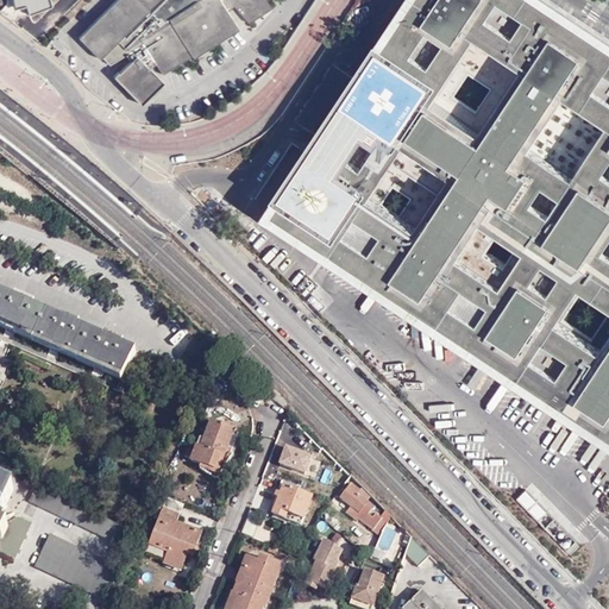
[(12,0),(14,8),(26,6),(27,14),(52,8),(49,0),(12,0)]
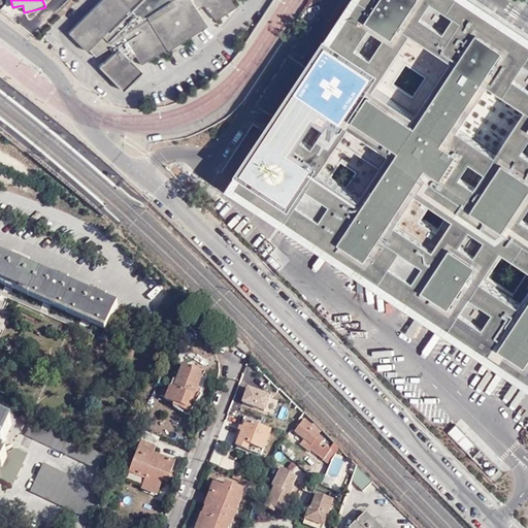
[(197,8),(194,4),(200,0),(203,4),(216,19),(235,6),(231,0),(98,0),(67,31),(87,51),(88,48),(95,55),(108,46),(113,52),(103,61),(102,61),(98,65),(123,90),(141,70),(129,57),(134,54),(140,63),(166,46),(167,50),(207,24),(197,8)]
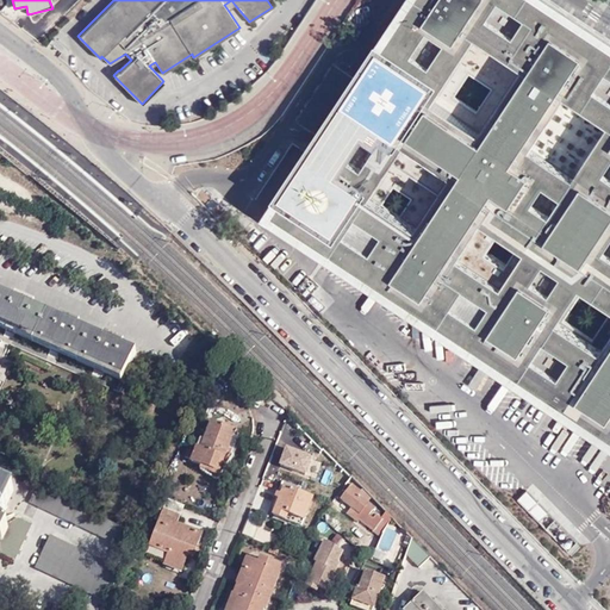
[(609,36),(555,0),(406,0),(271,205),(609,428),(609,36)]
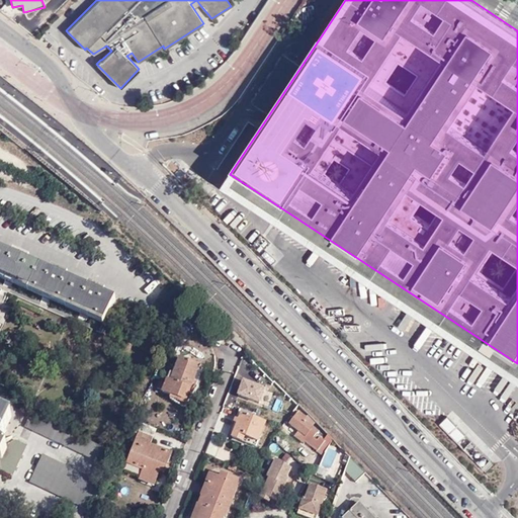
[(0,274),(107,322),(116,299),(99,291),(100,289),(96,287),(95,290),(61,275),(62,273),(59,271),(59,273),(23,258),(24,256),(21,255),(20,257),(0,247),(0,274)]
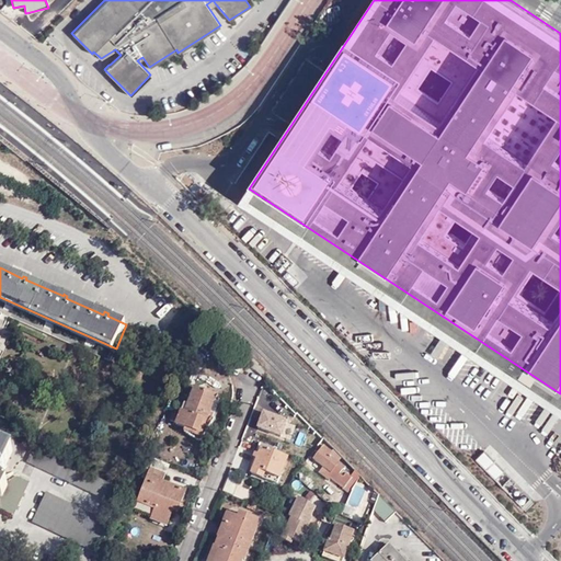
[(385,318),(399,313),(403,330),(421,325),(415,308),(402,312),(398,298),(380,304),(385,318)]
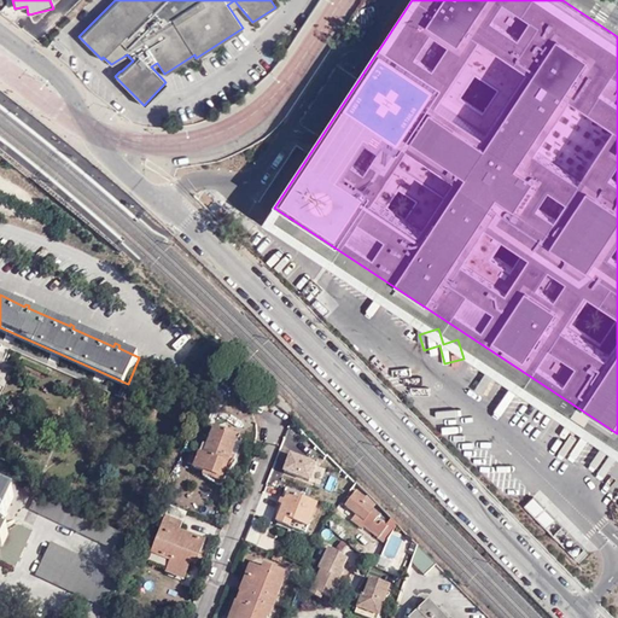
[(483,394),(497,369),(489,365),(474,389),(483,394)]
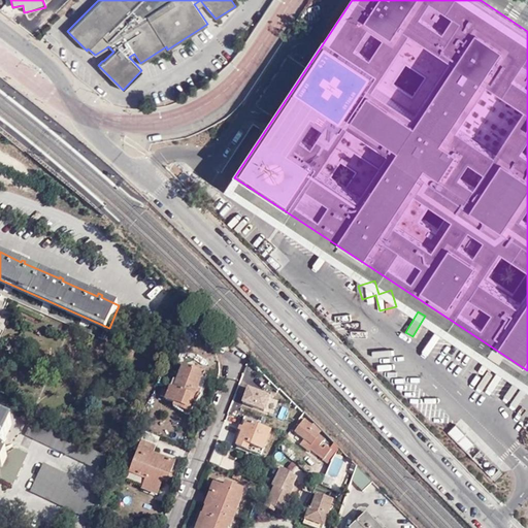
[(437,351),(449,357),(457,343),(444,337),(437,351)]
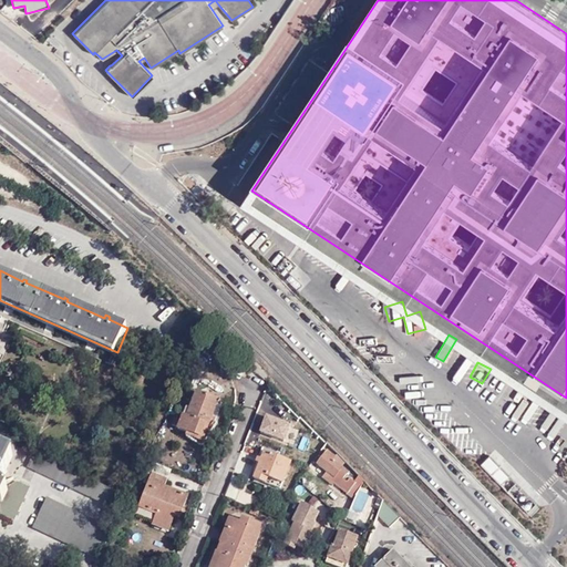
[(514,412),(529,421),(542,398),(526,390),(514,412)]
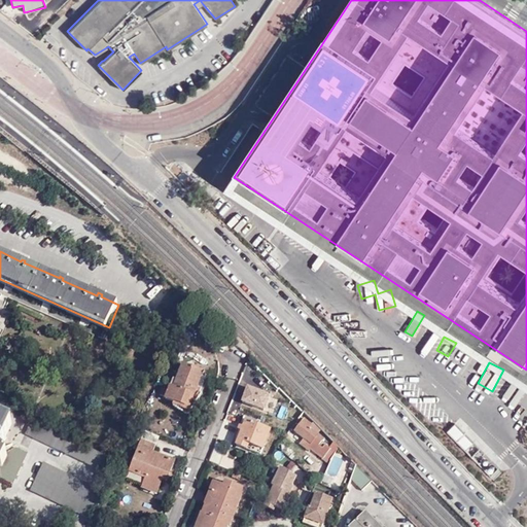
[(203,372),(183,363),(174,387),(170,386),(165,398),(188,407),(203,372)]
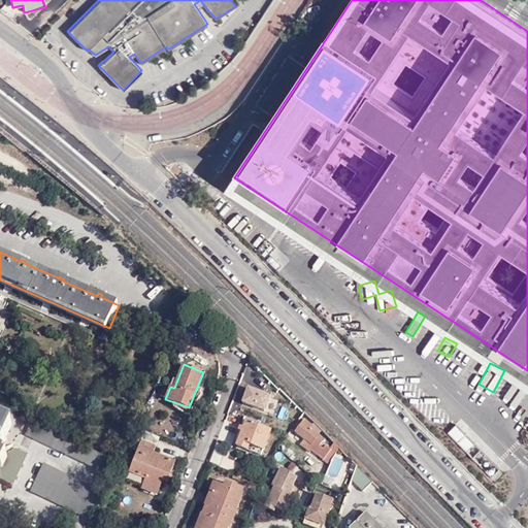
[(274,395),(279,390),(258,370),(254,378),(274,396),(274,395)]
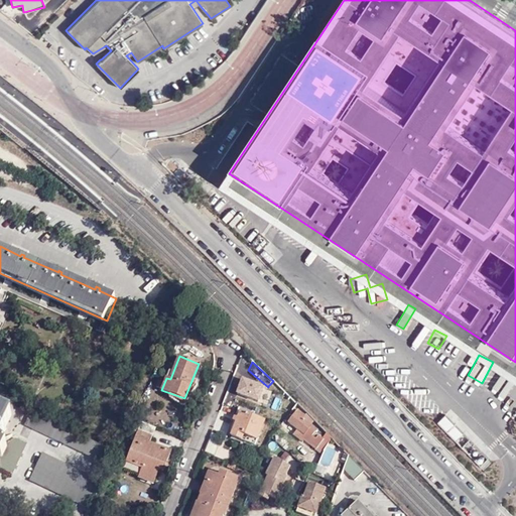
[(495,395),(503,400),(515,381),(507,376),(495,395)]
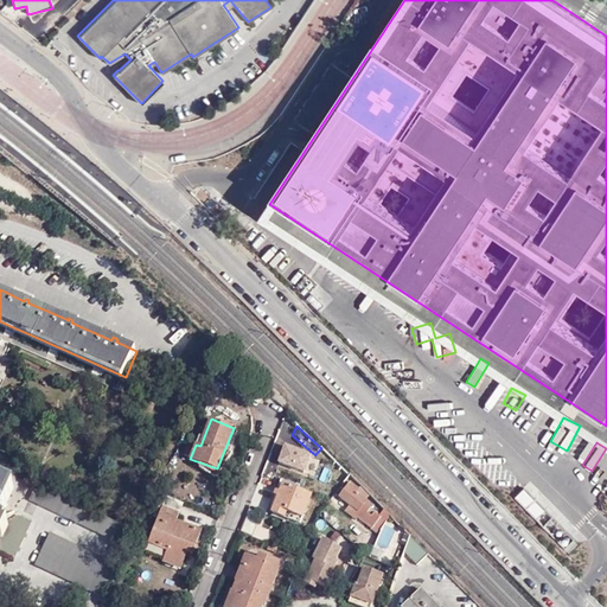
[(342,468),(321,448),(315,454),(336,474),(342,468)]
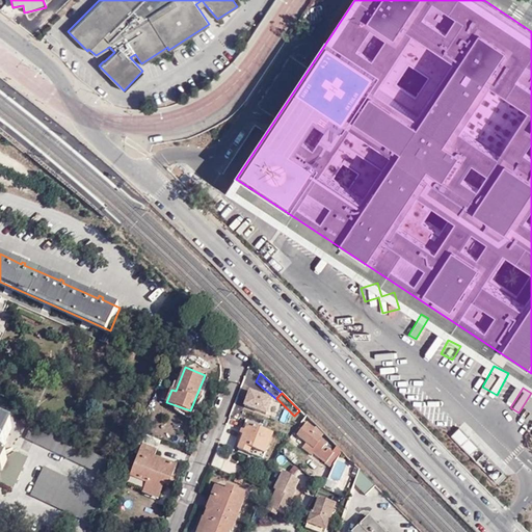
[(0,452),(11,428),(0,422),(0,477),(1,484),(14,489),(29,456),(18,451),(5,456),(0,454),(0,452)]
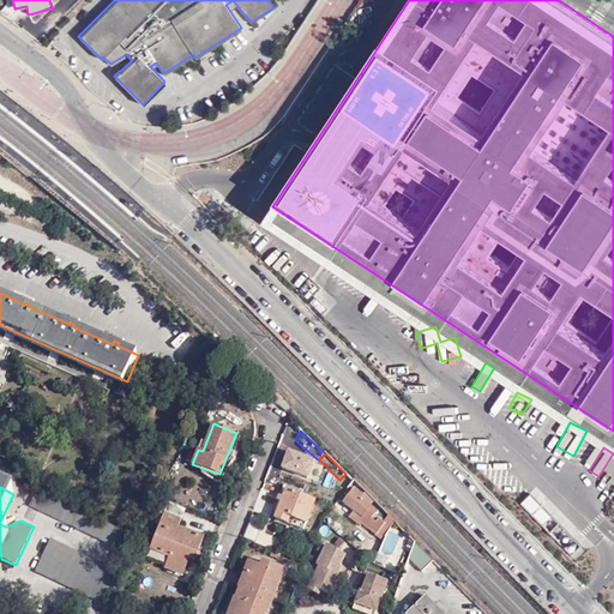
[(384,535),(393,521),(389,516),(387,515),(384,518),(381,521),(373,513),(374,511),(363,501),(359,498),(360,495),(361,494),(353,487),(342,503),(350,509),(359,516),(355,519),(367,529),(368,528),(374,533),(373,534),(383,541),(384,539),(384,535)]
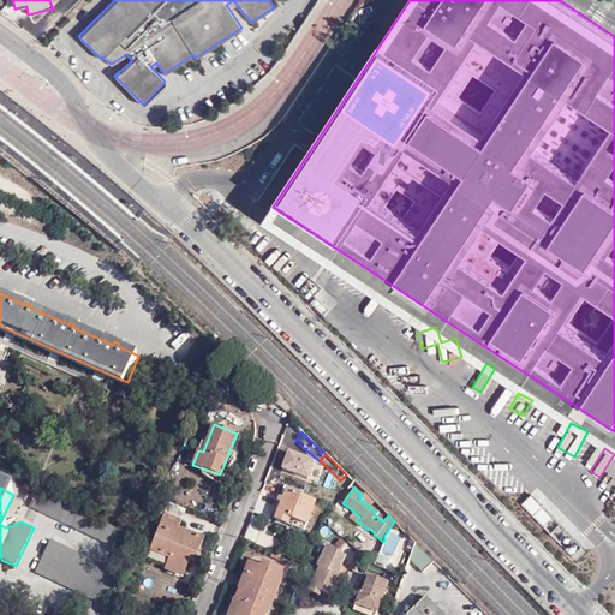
[(291,518),(306,524),(316,501),(287,490),(276,519),(288,524),(291,518)]
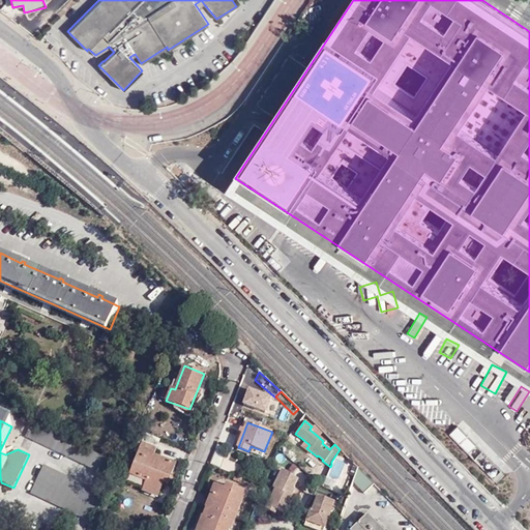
[(108,476),(114,462),(32,423),(25,438),(108,476)]
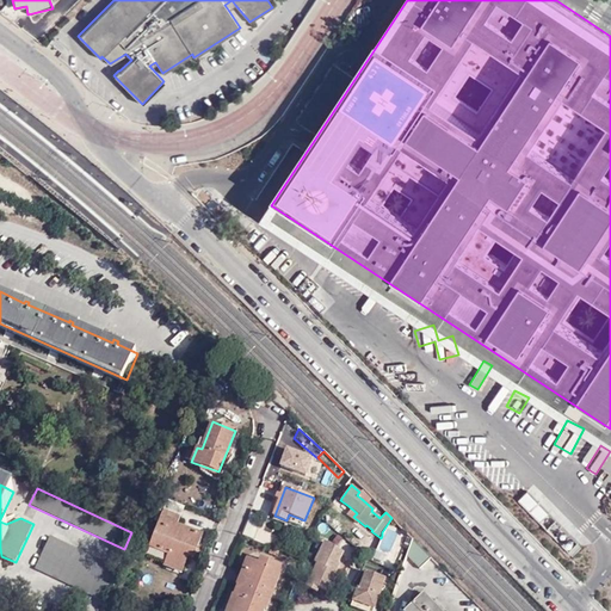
[(541,520),(551,510),(529,488),(519,499),(541,520)]
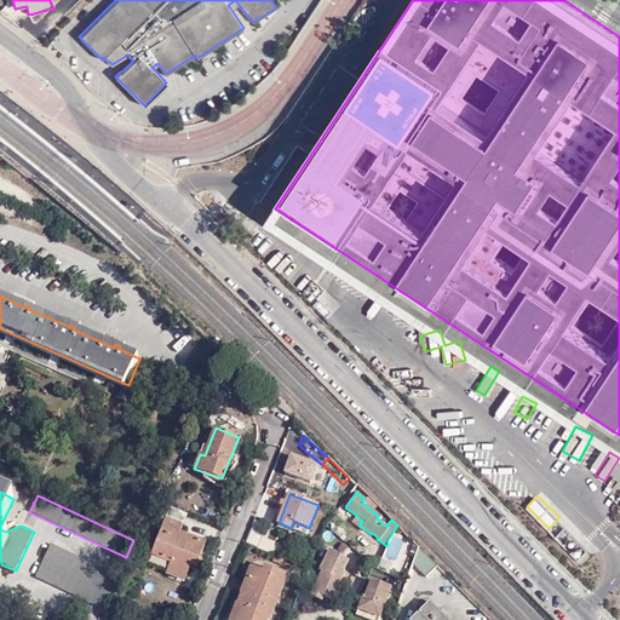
[(179,530),(185,515),(166,506),(161,518),(166,520),(153,555),(172,563),(167,574),(185,581),(193,563),(197,566),(206,541),(179,530)]
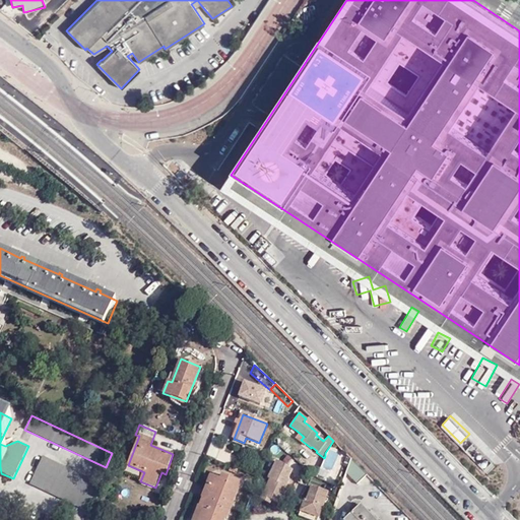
[(301,441),(301,440),(304,437),(297,431),(294,436),(301,441)]
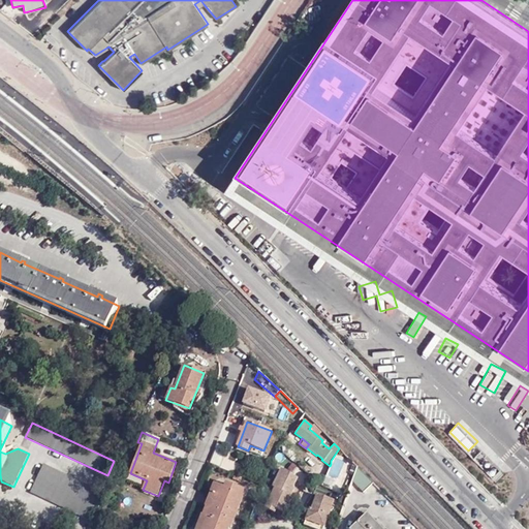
[(329,448),(331,446),(322,440),(321,442),(329,448)]
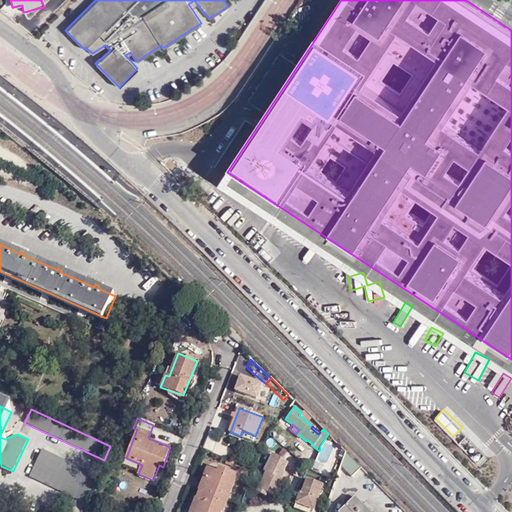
[(254,441),(255,436),(242,431),(240,436),(254,441)]
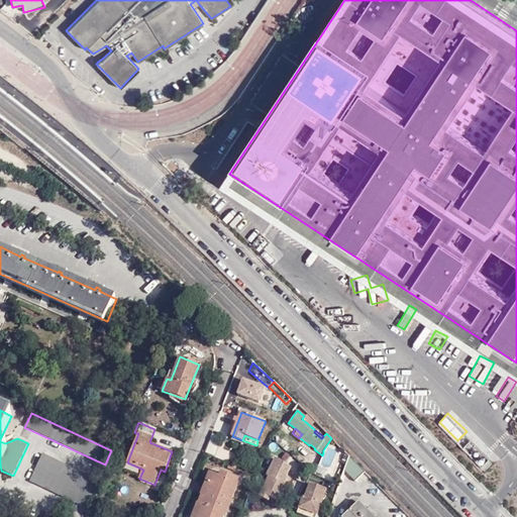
[(90,510),(102,482),(42,454),(29,482),(90,510)]
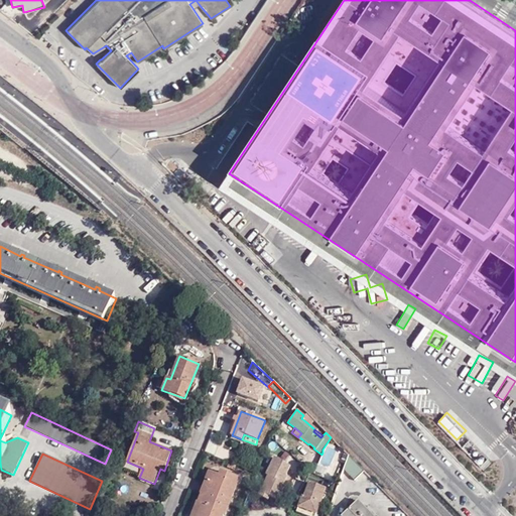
[(350,457),(345,470),(356,481),(365,472),(350,457)]
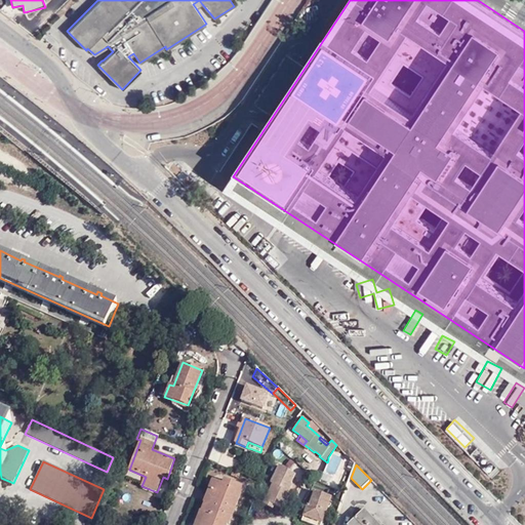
[(289,470),(280,466),(271,484),(273,485),(263,505),(273,510),(274,506),(282,510),(290,493),(289,493),(293,485),(291,484),(295,475),(288,472),(289,470)]
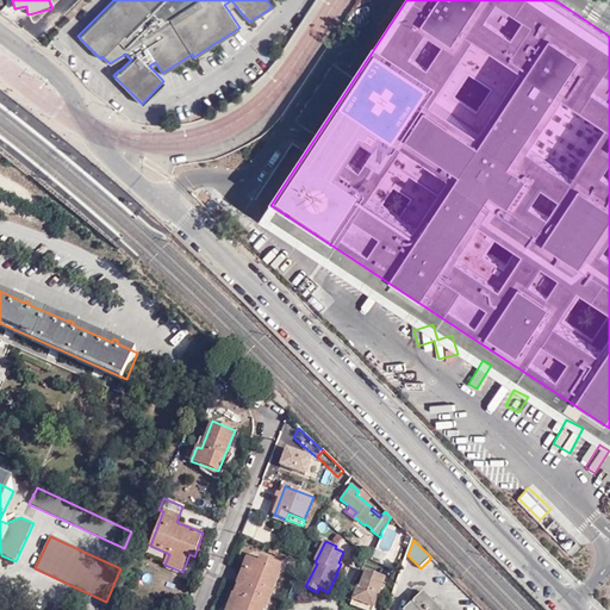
[(238,596),(231,609),(263,609),(265,609),(267,609),(285,566),(262,556),(260,561),(253,559),(242,586),(238,586),(235,595),(238,596)]
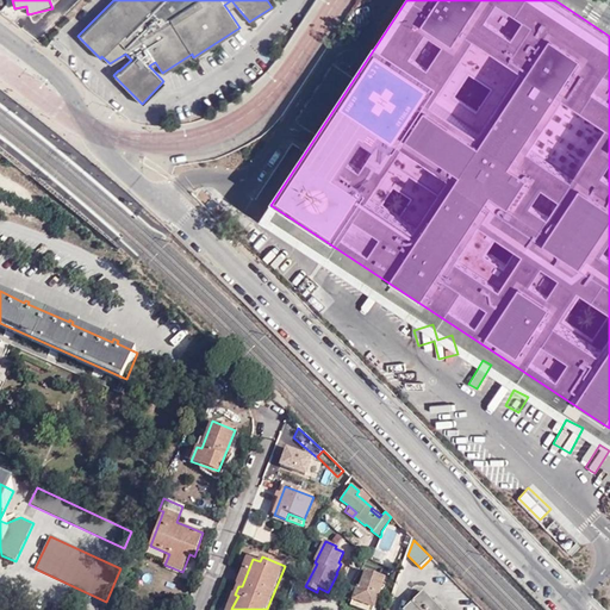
[(242,586),(253,559),(247,556),(237,585),(238,586),(242,586)]
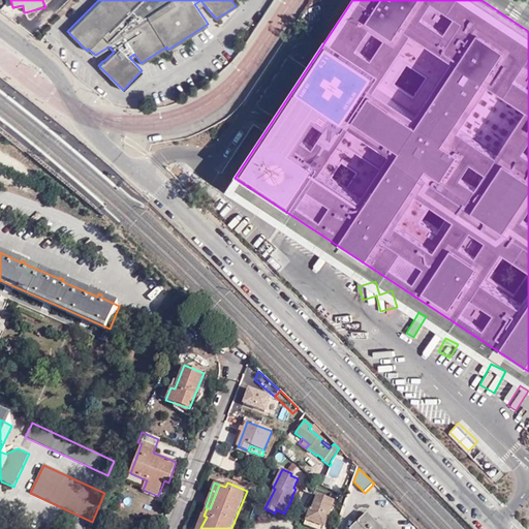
[(311,523),(309,528),(312,528),(322,528),(334,501),(317,495),(311,508),(310,508),(305,520),(311,523)]
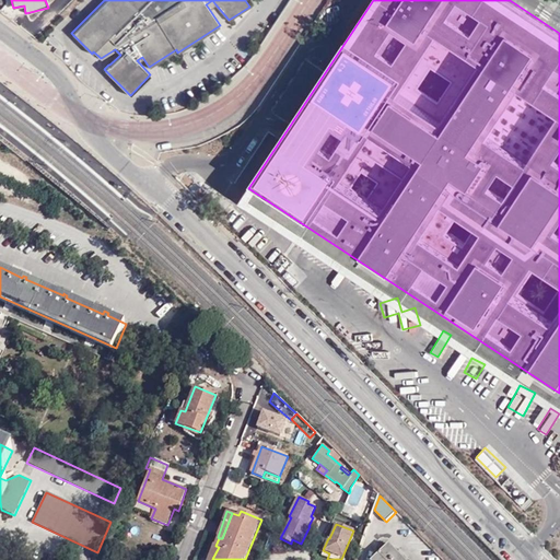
[(405,559),(388,544),(373,559),(405,559)]
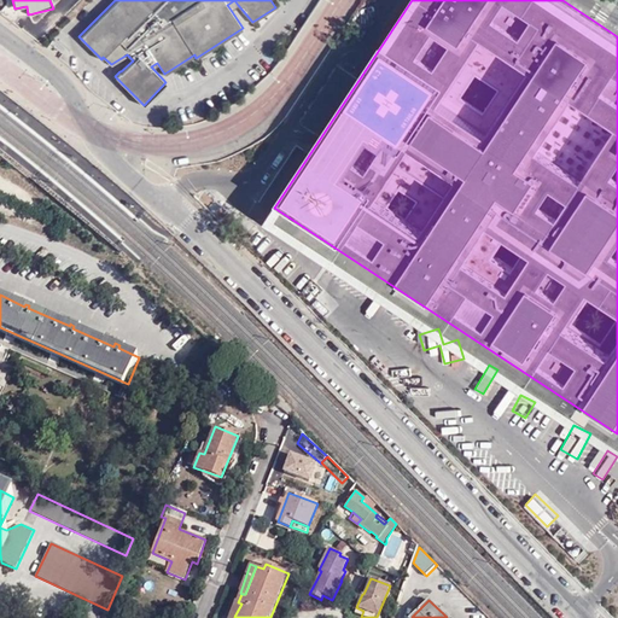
[(229,617),(234,617),(242,604),(238,602),(237,601),(229,617)]
